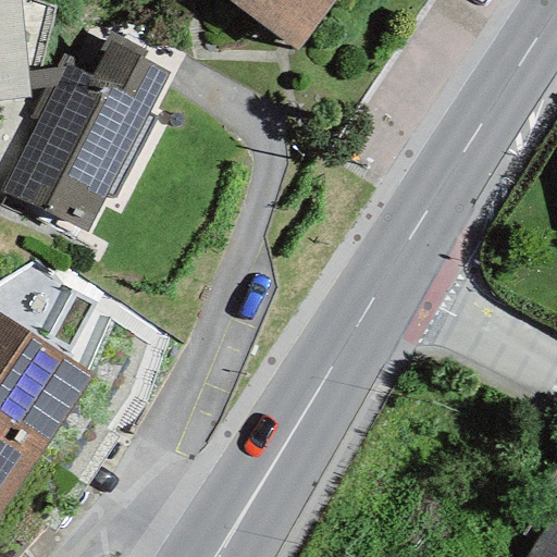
[(0,0),(0,101),(29,99),(29,91),(27,73),(19,0),(0,0)]
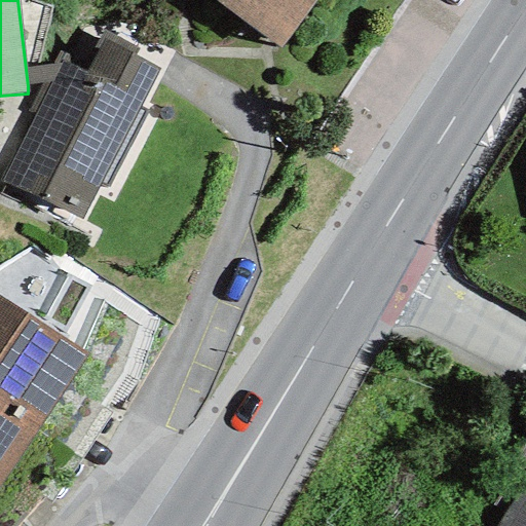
[(314,0),(213,0),(279,47),(314,0)]
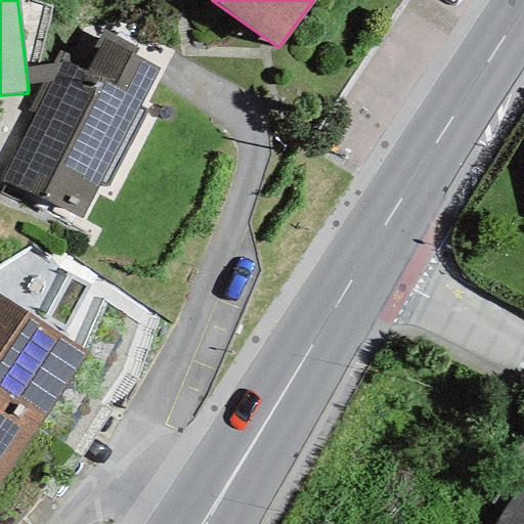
[(139,106),(159,69),(134,55),(136,48),(102,31),(93,47),(97,49),(88,66),(57,49),(49,66),(40,84),(27,111),(34,115),(0,177),(0,182),(80,219),(97,185),(105,189),(147,111),(139,106)]
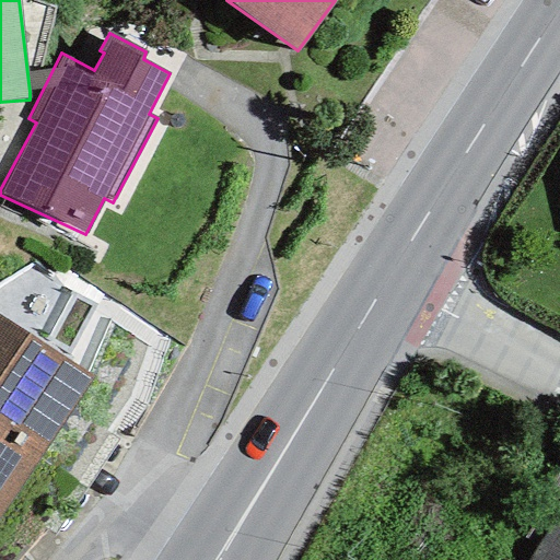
[(30,92),(43,90),(53,70),(27,73),(30,92)]
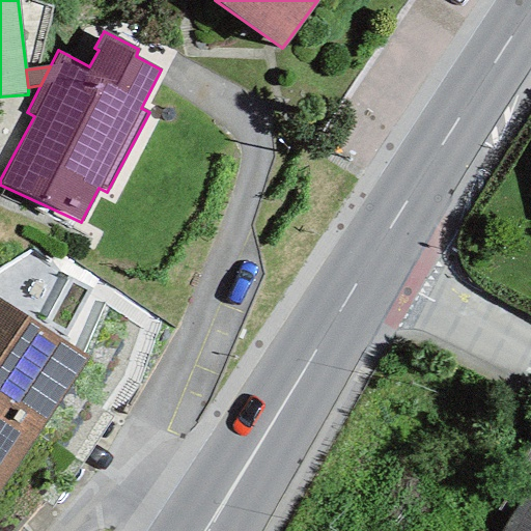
[(0,305),(0,406),(42,432),(87,361),(0,305)]
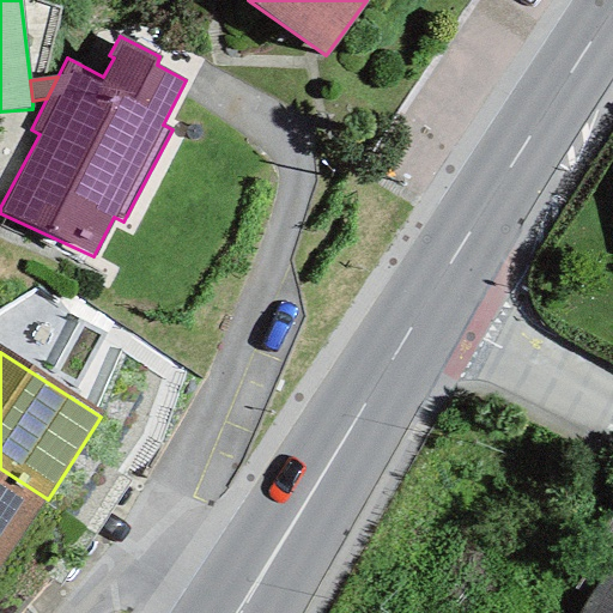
[(0,574),(48,499),(0,468),(0,574)]
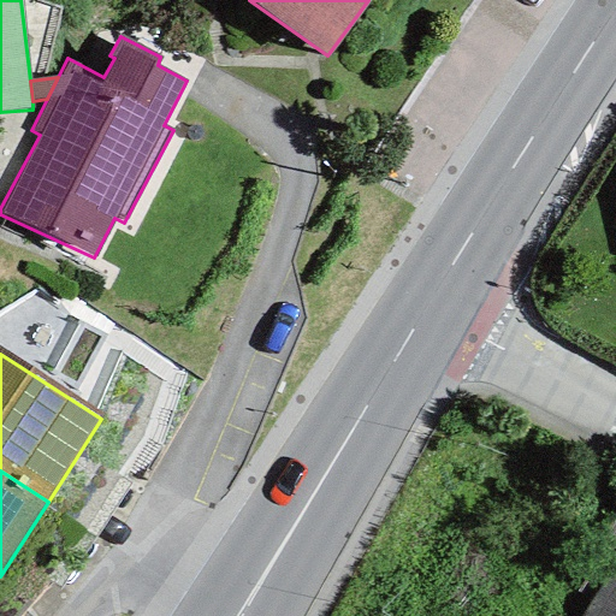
[(615,615),(615,560),(580,615),(615,615)]
